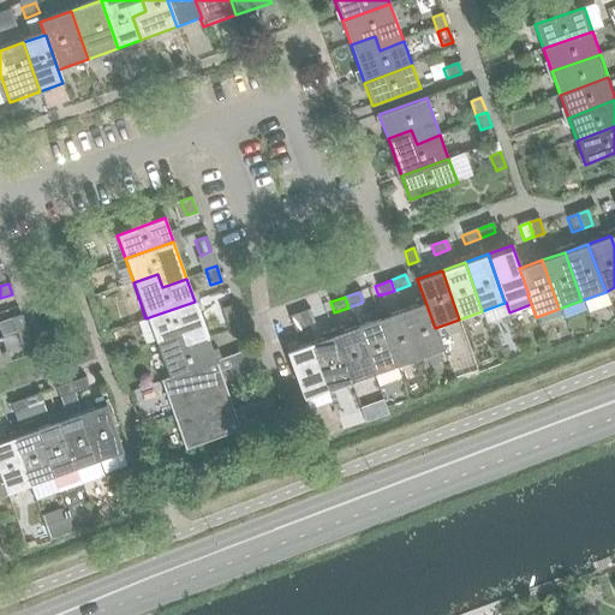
[(145,318),(154,342),(178,334),(183,347),(207,339),(195,302),(145,318)]
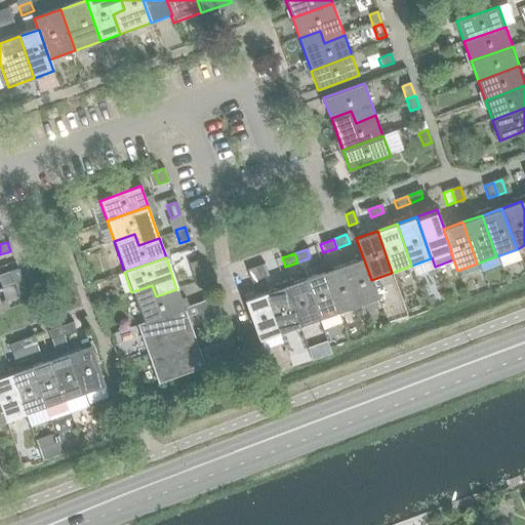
[(342,265),(358,306),(378,298),(371,280),(363,257),(342,265)]
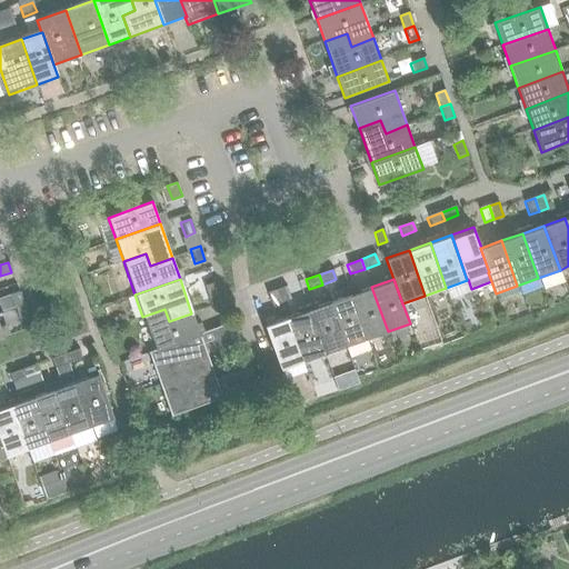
[(217,297),(212,283),(203,286),(208,300),(217,297)]
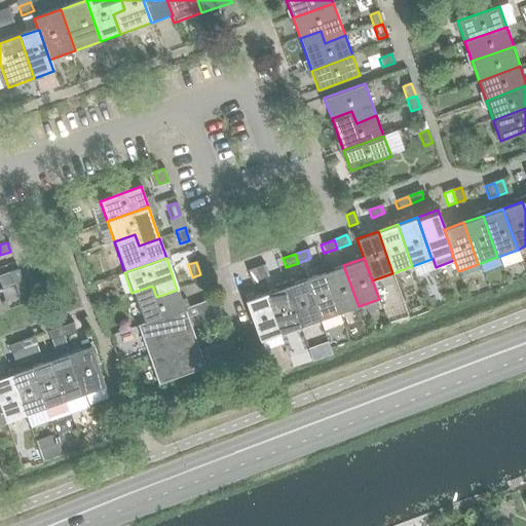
[(270,277),(265,264),(256,268),(261,280),(270,277)]
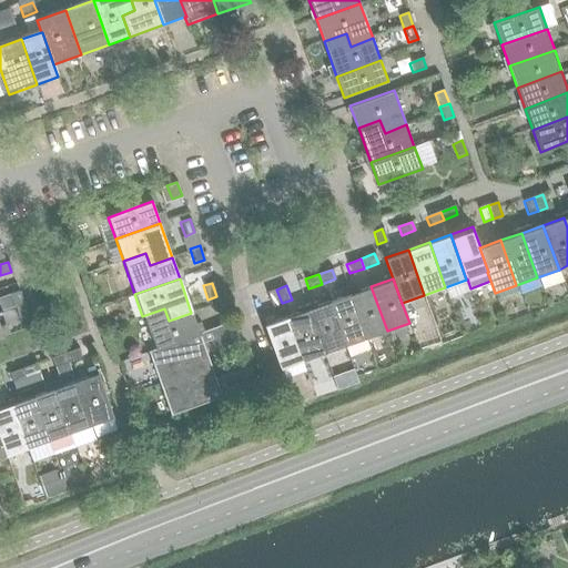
[(350,294),(366,338),(387,331),(371,286),(350,294)]
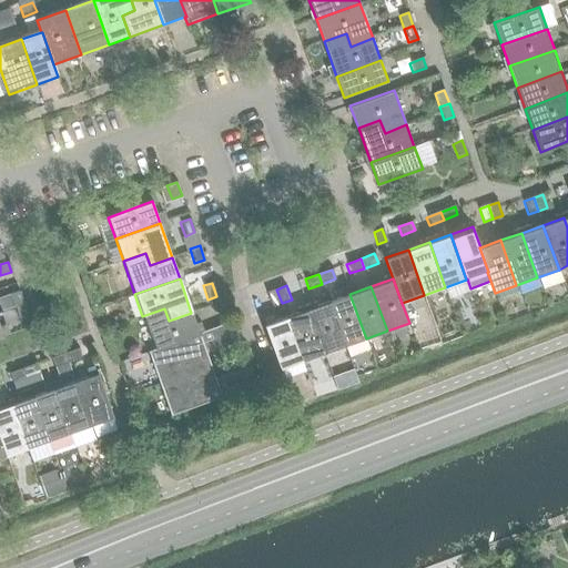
[(282,303),(276,290),(266,293),(271,306),(282,303)]
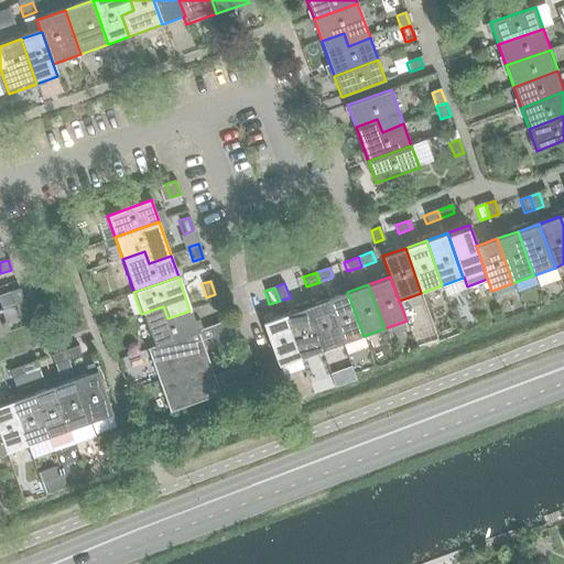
[(23,302),(18,289),(9,292),(14,306),(23,302)]
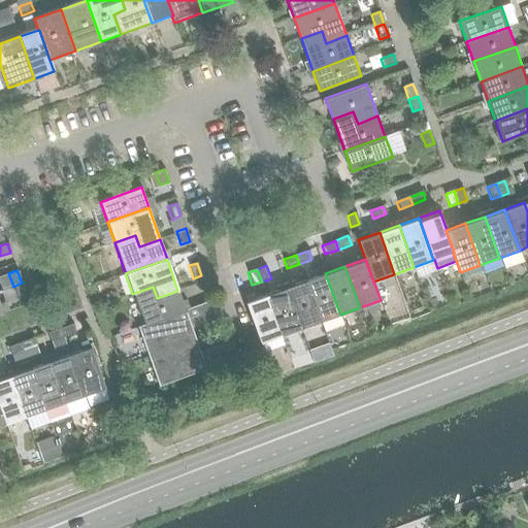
[(305,281),(321,322),(340,315),(325,273),(305,281)]
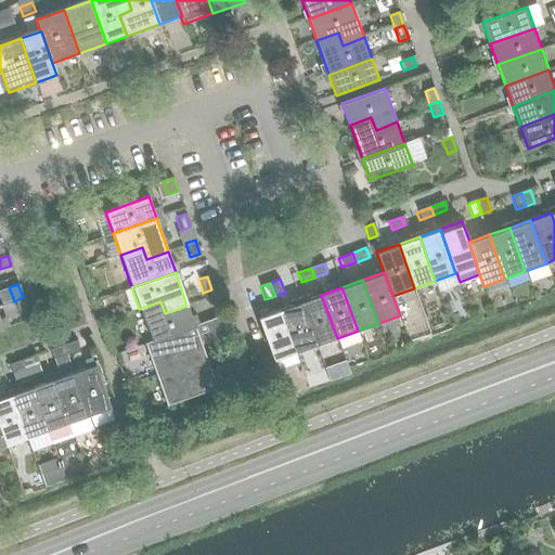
[(217,304),(211,289),(203,293),(207,306),(217,304)]
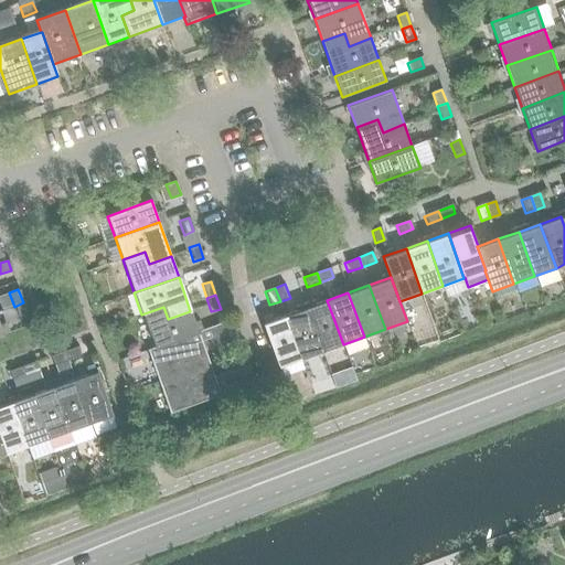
[(306,308),(321,352),(343,344),(327,300),(306,308)]
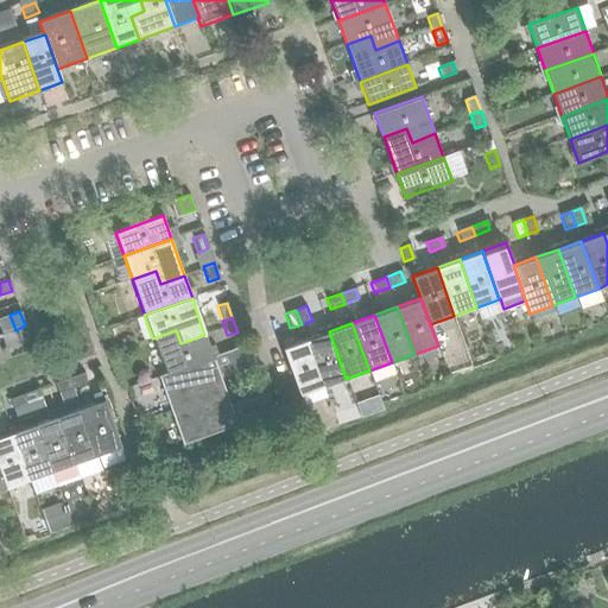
[(31,341),(25,325),(16,330),(20,344),(31,341)]
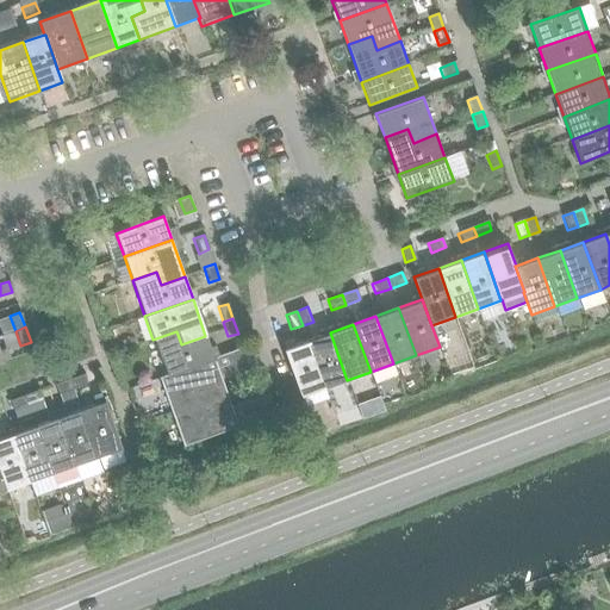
[(153,340),(166,375),(213,359),(205,336),(181,344),(176,331),(153,340)]
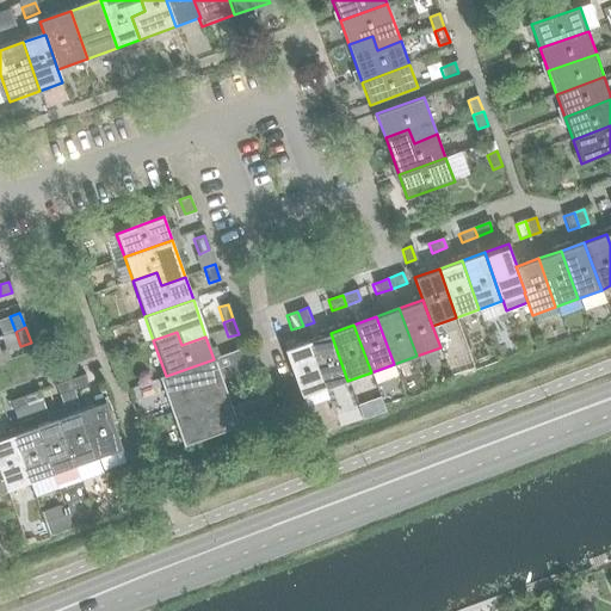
[(307,341),(325,389),(347,381),(331,333),(307,341)]
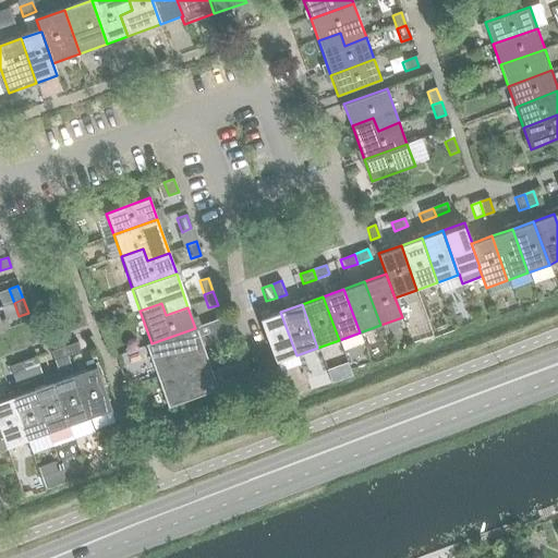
[(258,319),(275,363),(296,355),(280,312),(258,319)]
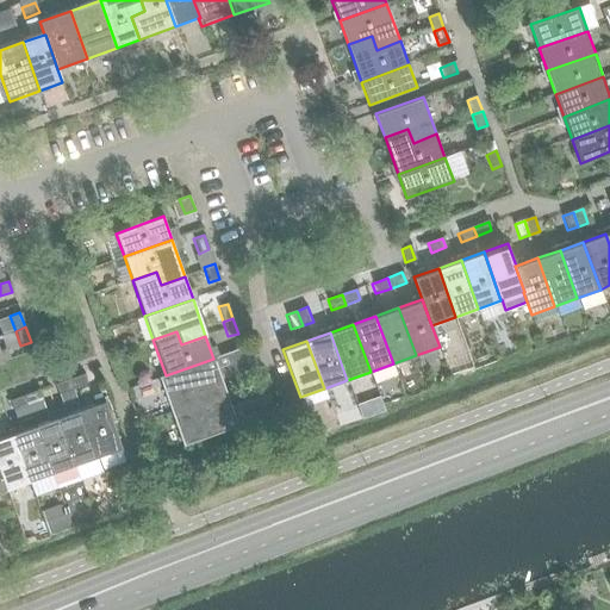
[(157,379),(168,412),(226,392),(221,377),(255,363),(249,346),(213,359),(166,375),(157,379)]
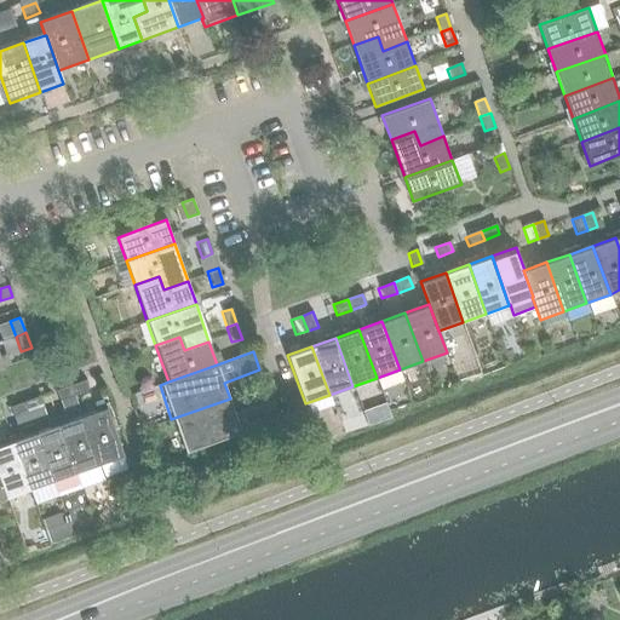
[(85,380),(70,385),(74,395),(89,389),(85,380)]
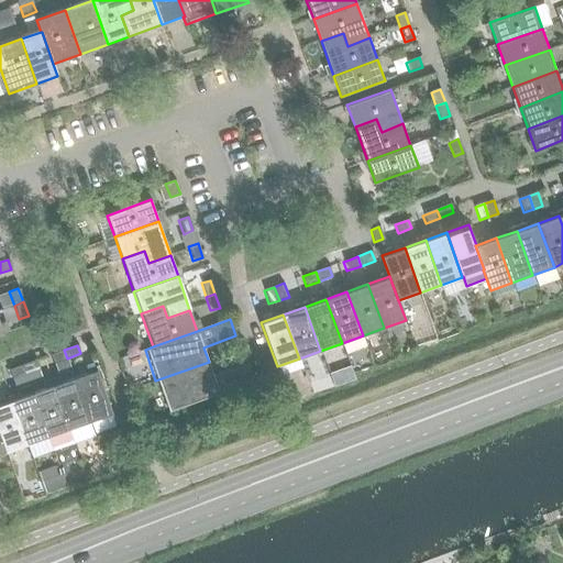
[(64,350),(51,354),(54,363),(67,359),(64,350)]
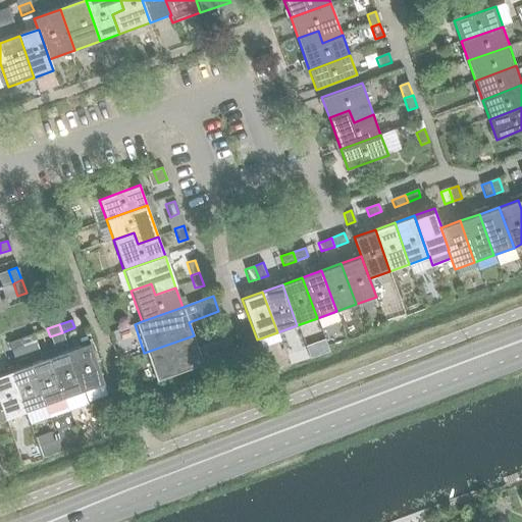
[(62,332),(50,336),(53,344),(64,340),(62,332)]
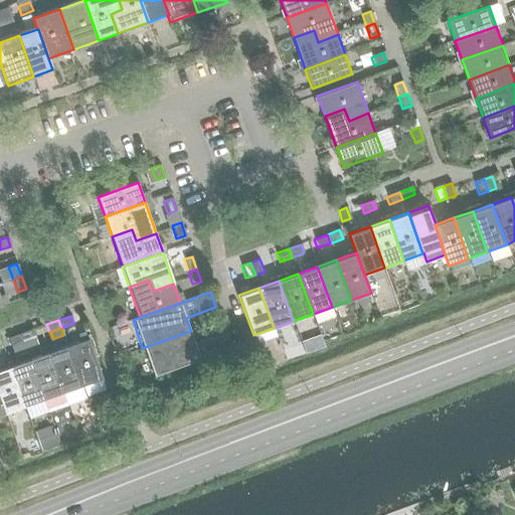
[(35,339),(32,331),(20,335),(23,343),(35,339)]
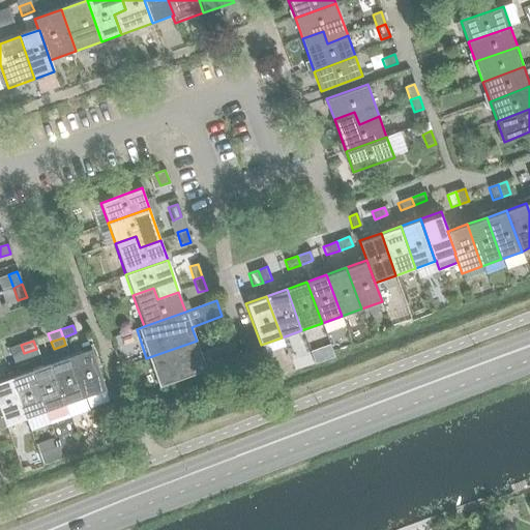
[(201,354),(197,341),(146,358),(156,387),(237,359),(232,344),(201,354)]
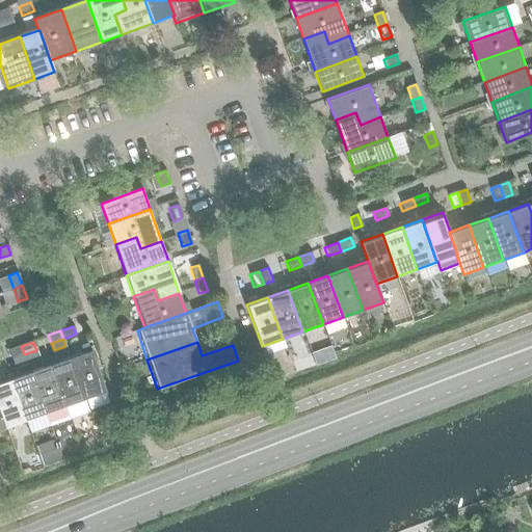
[(24,354),(21,346),(8,351),(11,360),(24,354)]
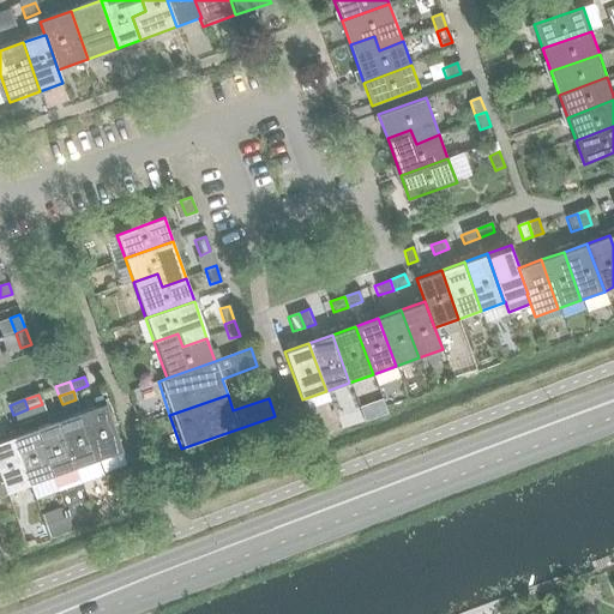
[(104,404),(80,413),(97,461),(121,452),(104,404)]
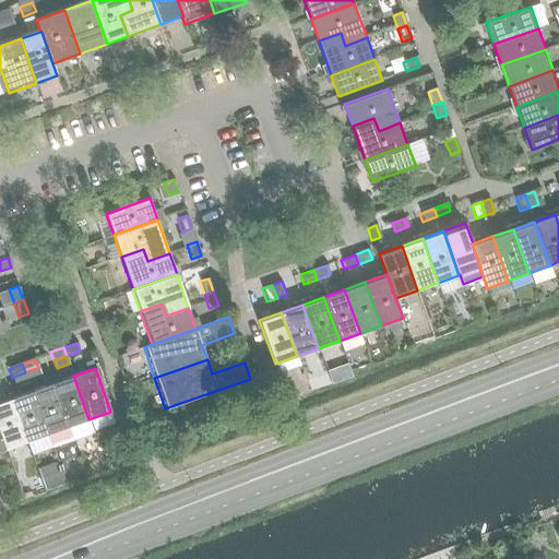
[(68,427),(88,419),(73,376),(52,383),(68,427)]
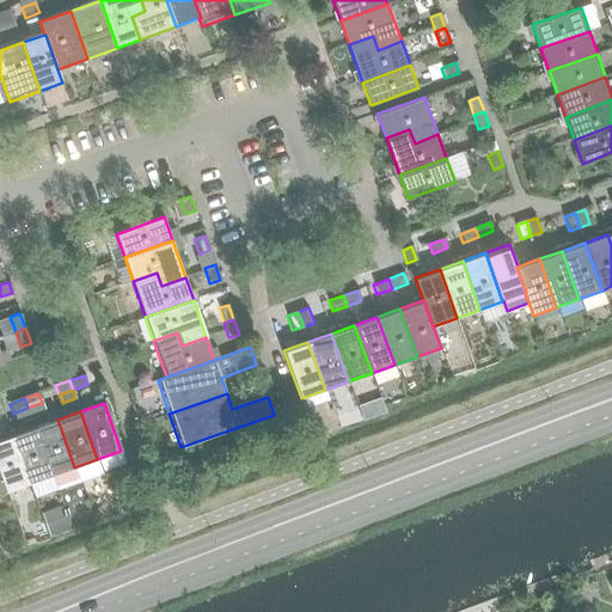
[(51,476),(74,467),(57,420),(35,428),(51,476)]
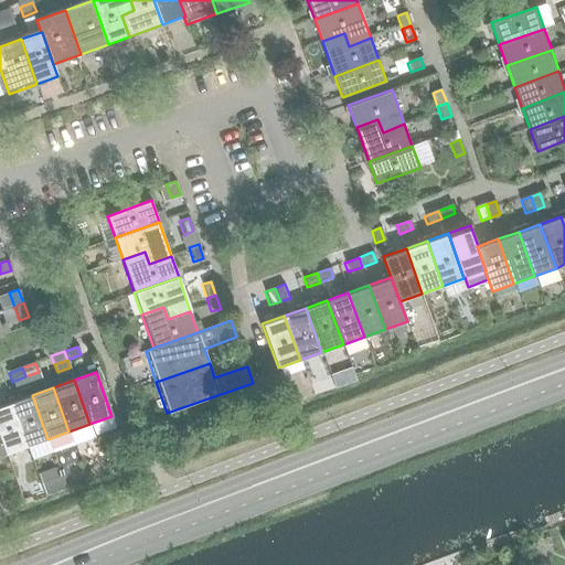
[(10,403),(27,446),(48,439),(32,395),(10,403)]
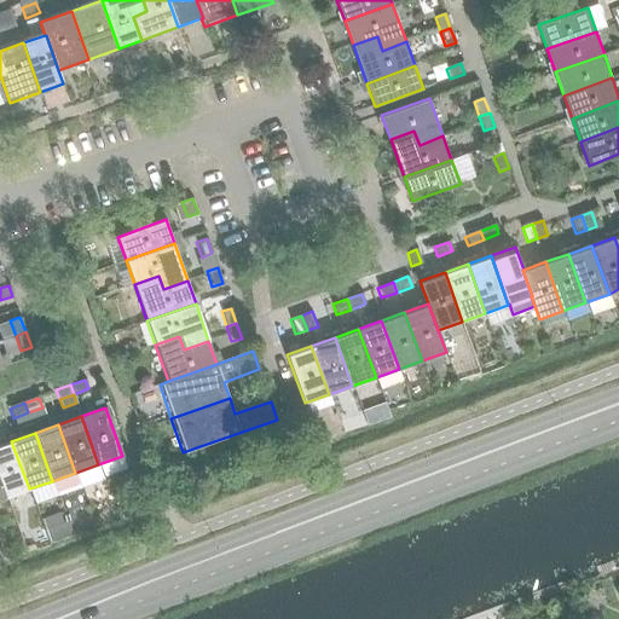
[(11,441),(0,445),(0,481),(6,497),(29,489),(11,441)]
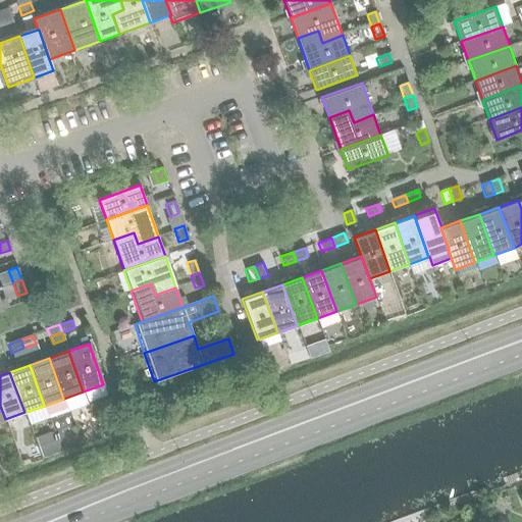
[(73,433),(56,439),(59,450),(76,444),(73,433)]
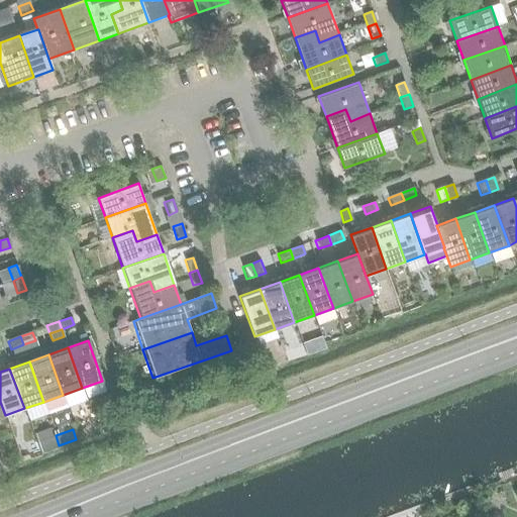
[(56,435),(36,441),(40,453),(60,446),(59,445),(56,435)]
